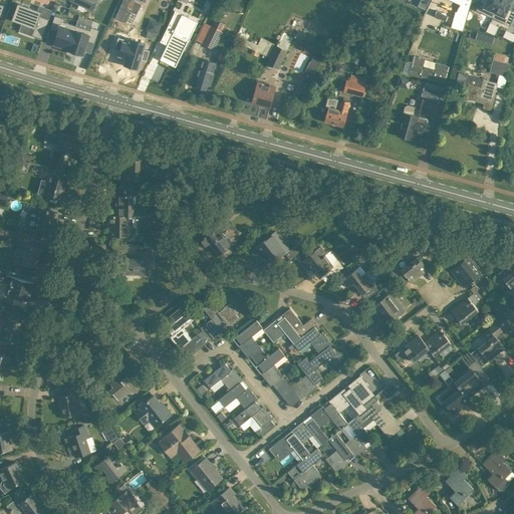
[(70,0),(92,10),(97,0),(70,0)]
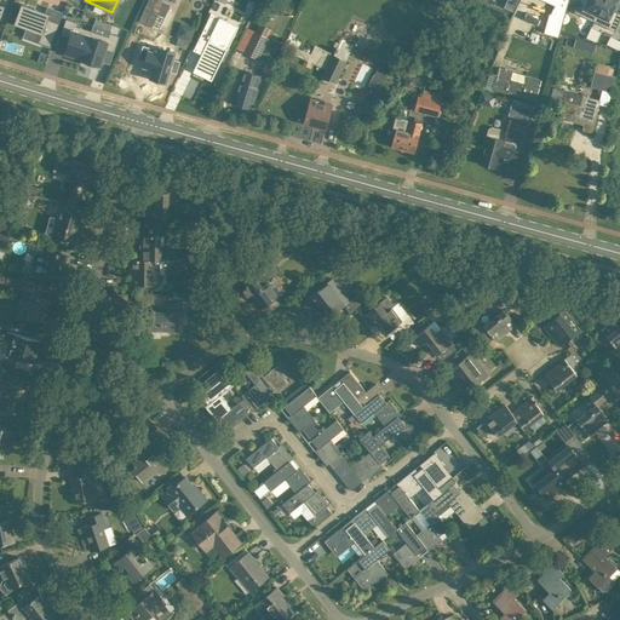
[(158,29),(170,3),(162,0),(145,0),(137,19),(158,29)]
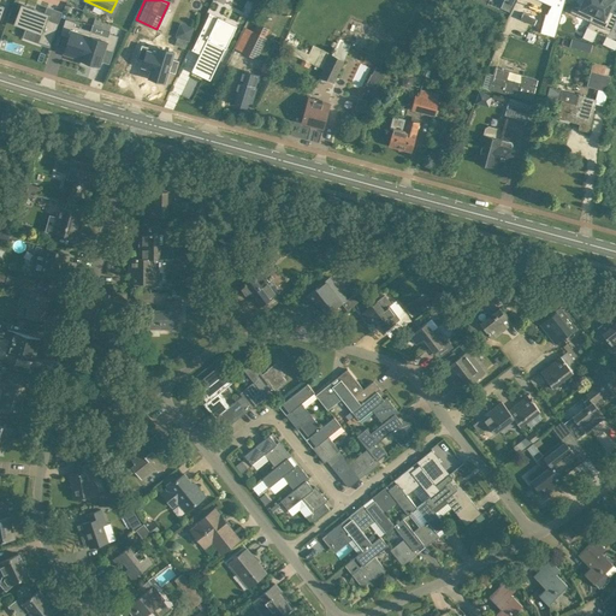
[(503,0),(501,7),(509,11),(514,0),(503,0)]
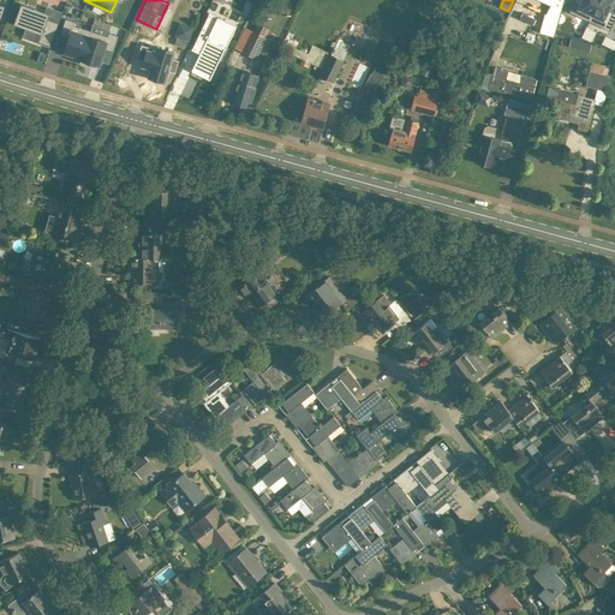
[(549,9),(542,31),(555,35),(565,0),(548,0),(551,1),(549,9)]
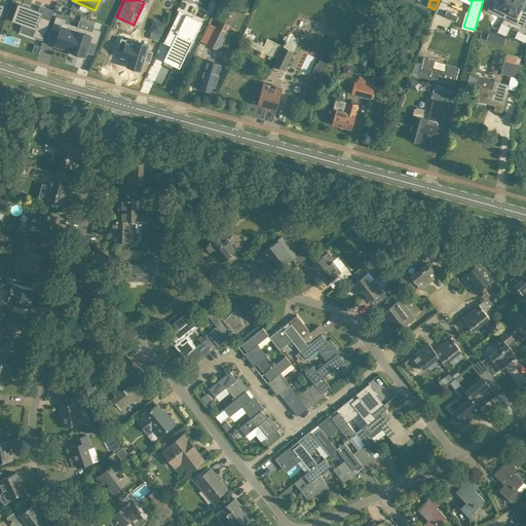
[(491,0),(487,10),(502,17),(511,0),(491,0)]
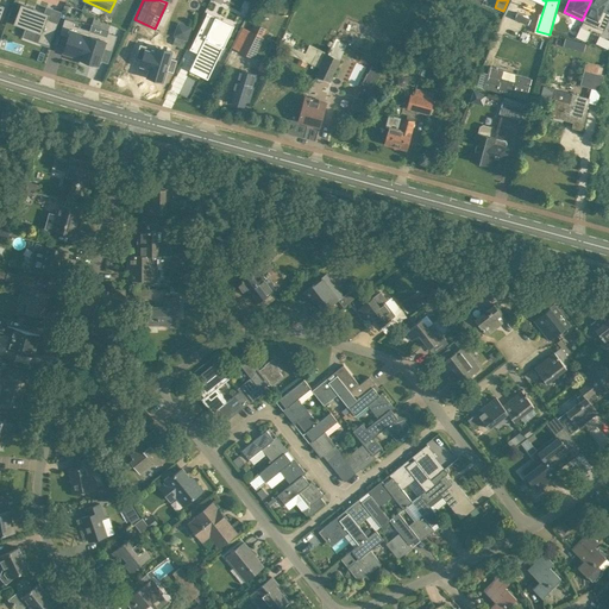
[(595,26),(601,29),(608,13),(602,10),(606,0),(591,0),(582,20),(595,26)]
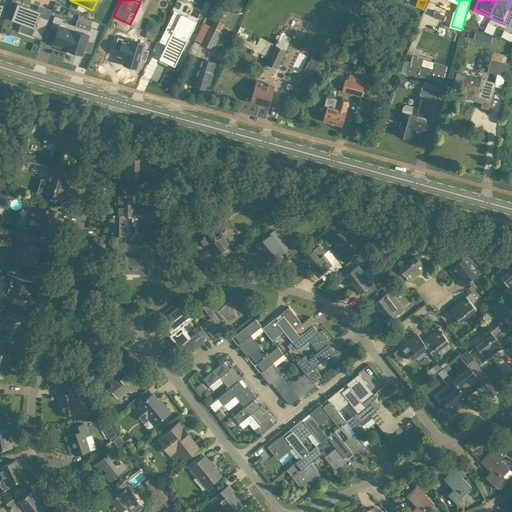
[(34,27),(31,35),(41,39),(49,18),(36,14),(38,10),(18,3),(12,19),(34,27)]
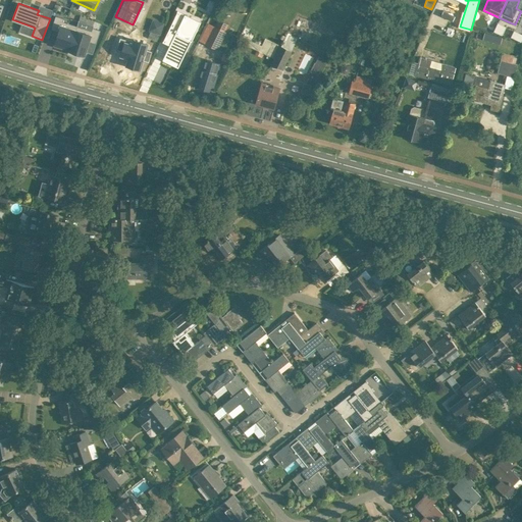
[(168,47),(162,61),(178,68),(200,24),(176,13),(162,44),(168,47)]
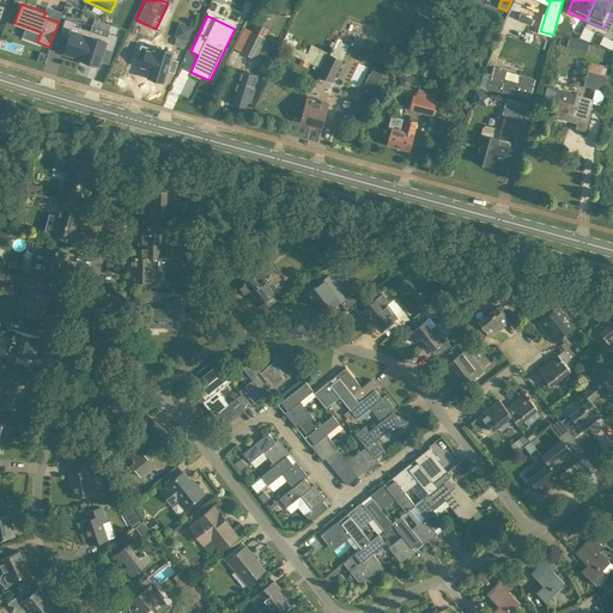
[(432,20),(423,17),(420,25),(430,29),(432,20)]
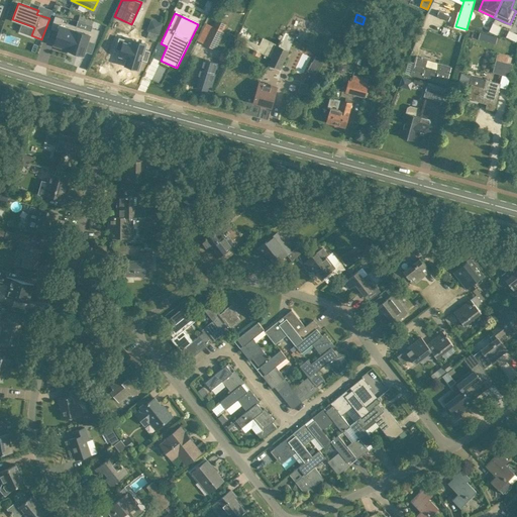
[(57,34),(53,47),(68,53),(74,32),(65,29),(66,26),(61,24),(62,21),(54,18),(49,32),(57,34)]
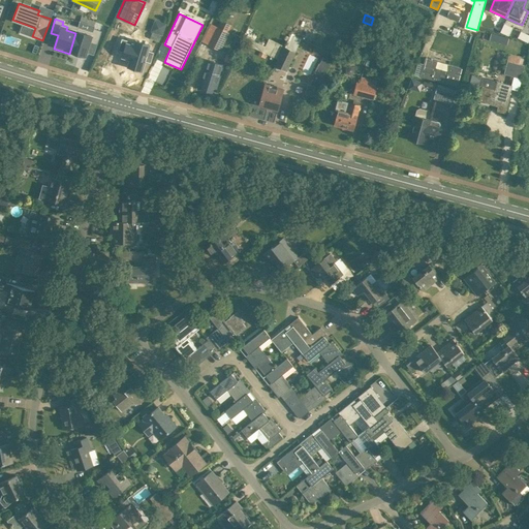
[(219,50),(231,24),(221,19),(217,27),(216,27),(209,43),(219,50)]
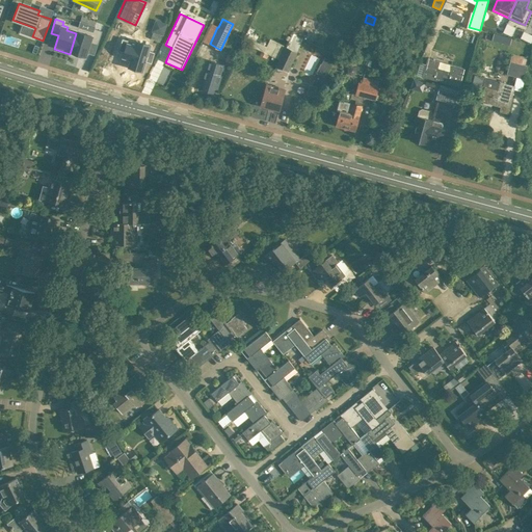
[(151,32),(153,33),(151,38),(160,42),(162,35),(163,36),(167,24),(155,20),(151,32)]
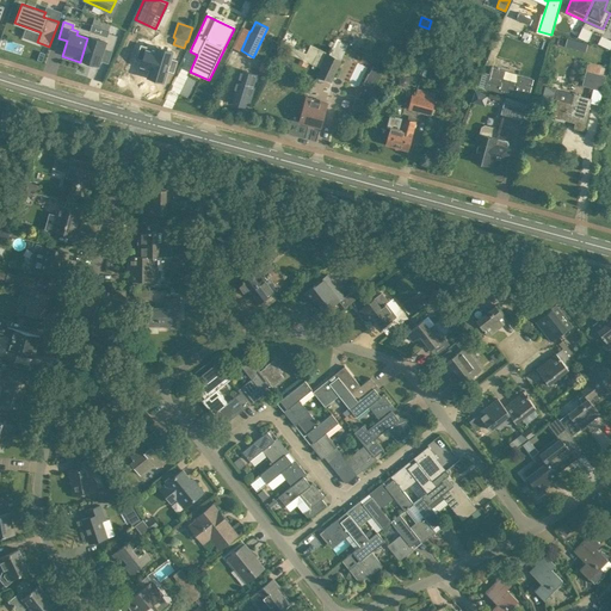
[(80,62),(79,63),(98,69),(104,53),(112,55),(117,39),(109,37),(107,41),(88,35),(87,38),(80,62)]
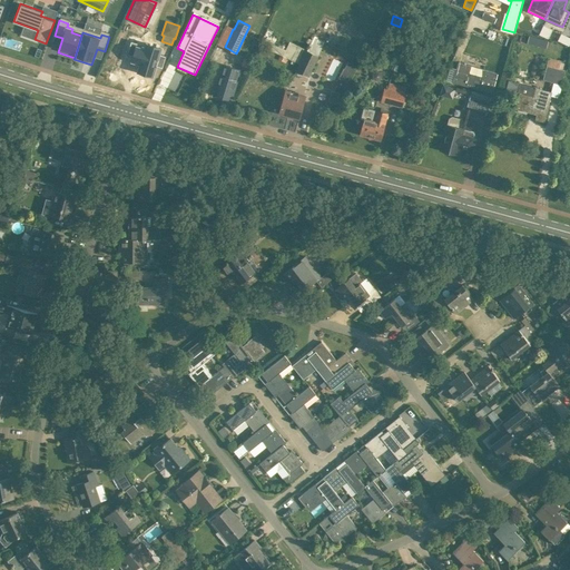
[(569,41),(569,38),(561,35),(559,40),(569,45),(569,41)]
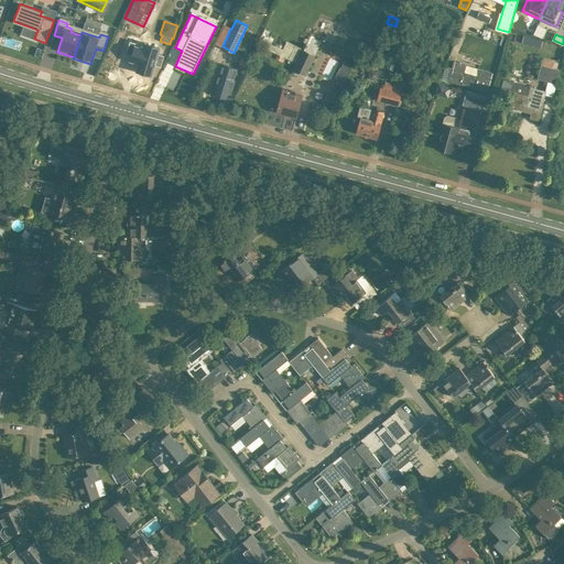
[(144,45),(143,44),(137,42),(129,40),(126,54),(132,56),(131,60),(130,61),(131,61),(139,63),(137,71),(137,72),(150,75),(151,75),(154,66),(155,66),(161,68),(165,55),(159,53),(158,53),(160,47),(159,47),(145,43),(144,43),(144,45)]
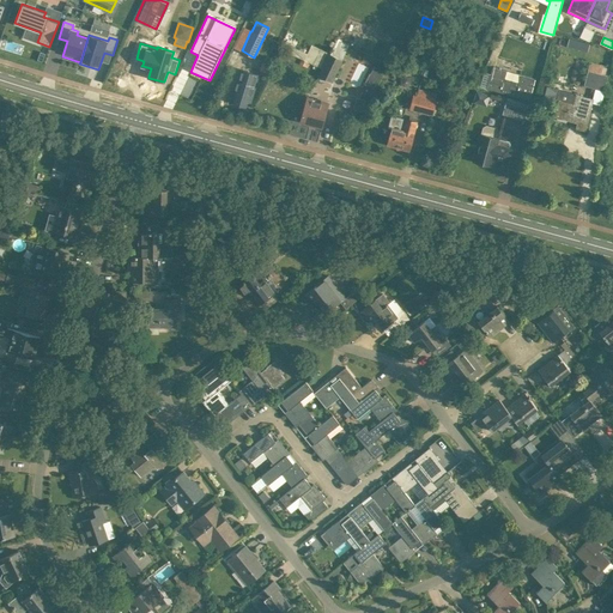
[(321,68),(317,76),(332,83),(335,76),(339,67),(343,60),(341,60),(329,53),(321,68)]
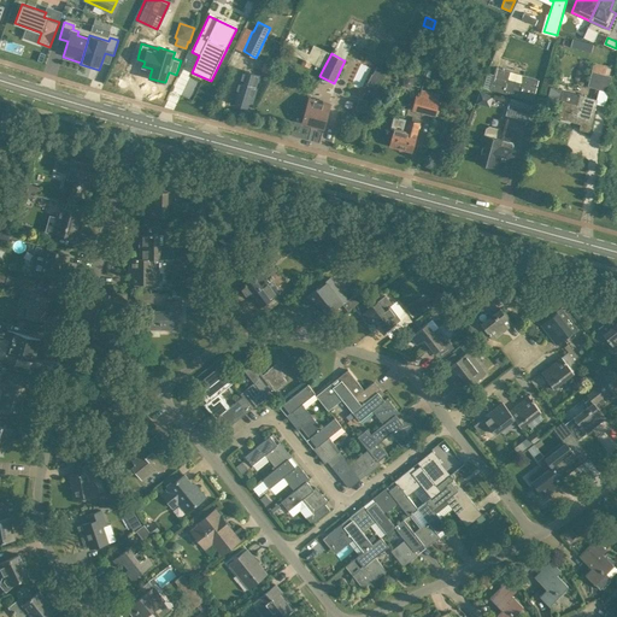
[(592,70),(587,86),(606,92),(613,68),(593,62),(591,70),(592,70)]
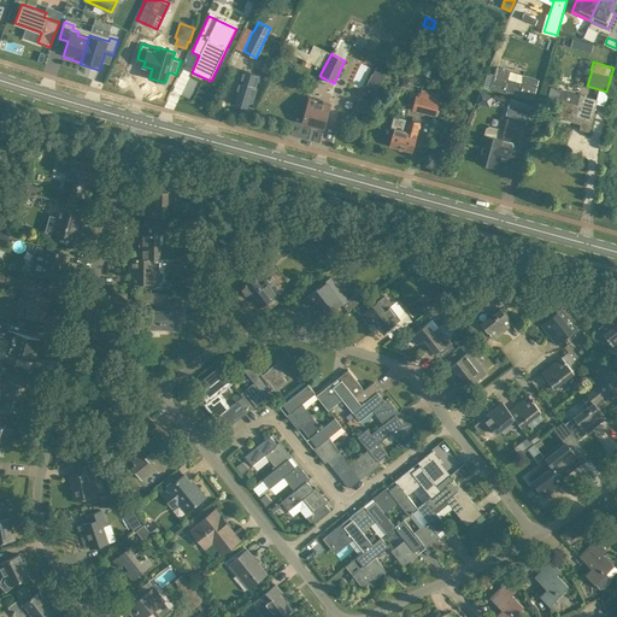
[(375,75),(369,86),(376,89),(386,71),(376,66),(372,74),(375,75)]
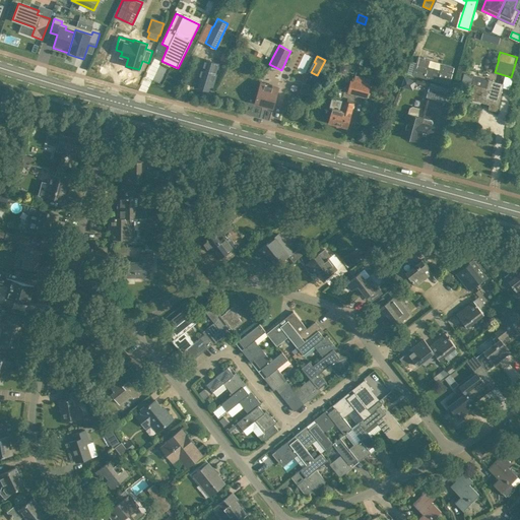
[(201,69),(197,82),(200,83),(198,87),(207,90),(209,86),(212,86),(216,73),(215,73),(218,63),(204,59),(201,69)]
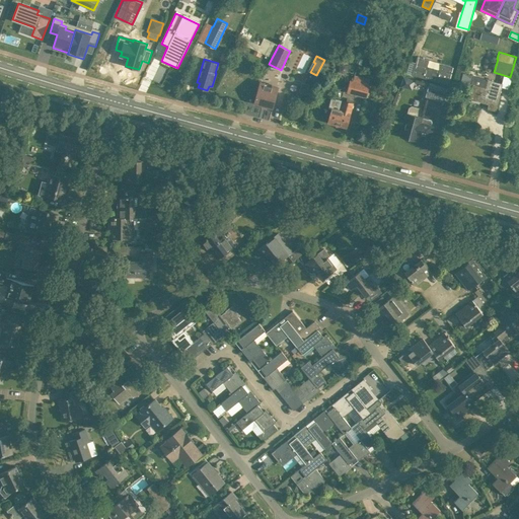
[(346,65),(343,65),(340,67),(340,70),(342,73),(345,73),(348,71),(348,67),(346,65)]
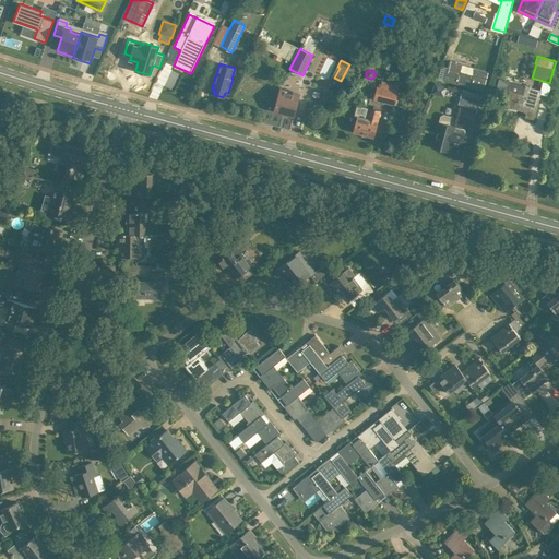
[(508,91),(510,83),(499,80),(497,87),(508,91)]
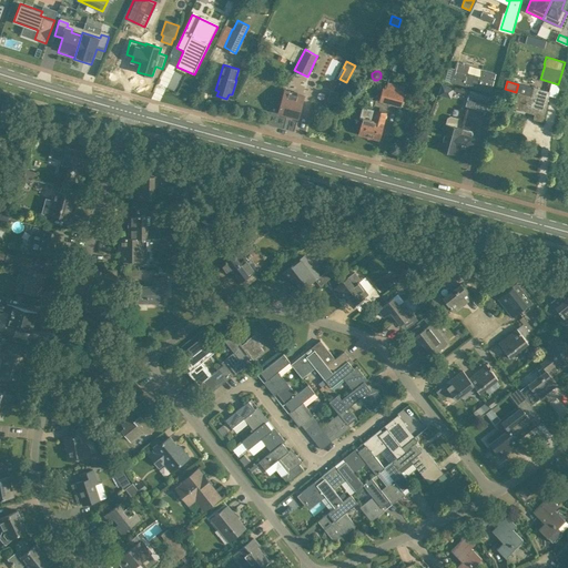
[(404,93),(403,92),(404,87),(387,82),(386,89),(384,88),(379,101),(401,105),(404,93)]
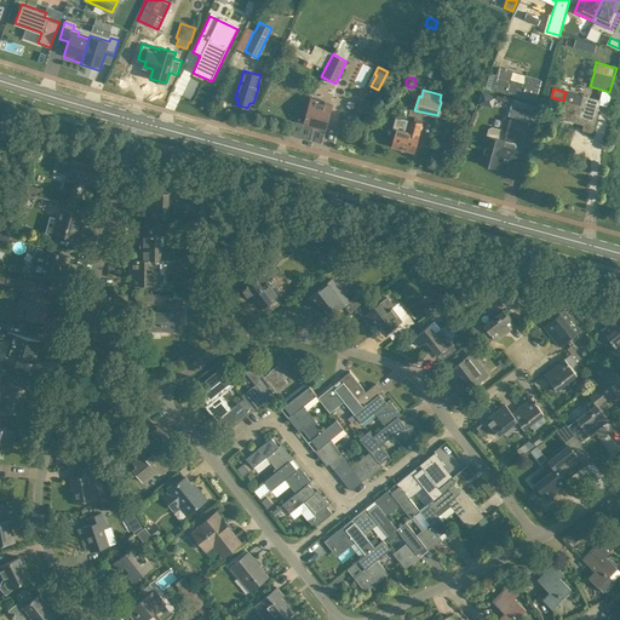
[(583,130),(592,132),(601,101),(583,95),(580,104),(564,101),(560,119),(584,125),(583,130)]
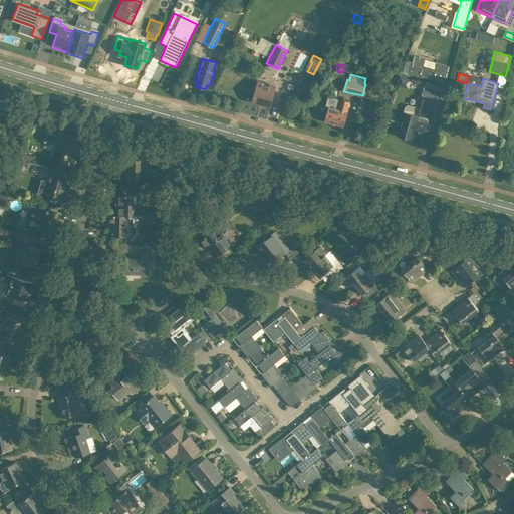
[(252,101),(270,106),(275,85),(269,84),(268,86),(261,84),(262,82),(258,81),(252,101)]
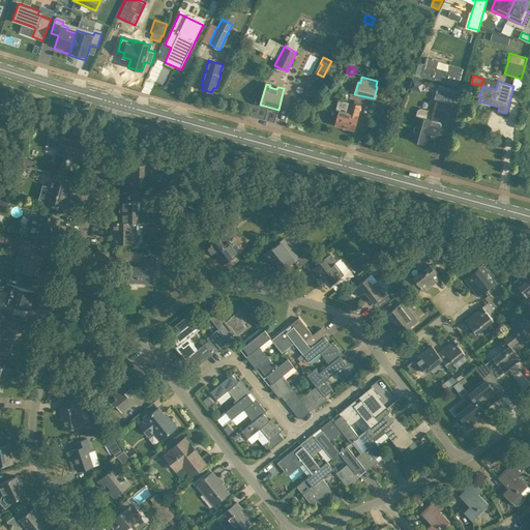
[(449,102),(452,89),(438,86),(434,98),(449,102)]
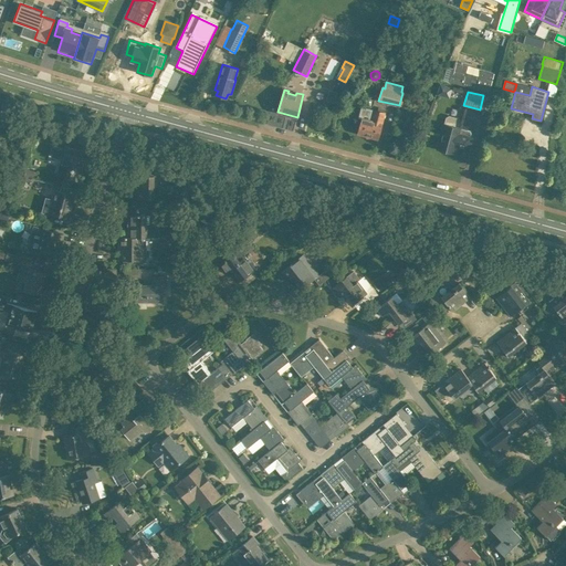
[(385,113),(374,109),(371,119),(362,116),(357,133),(378,138),(385,113)]
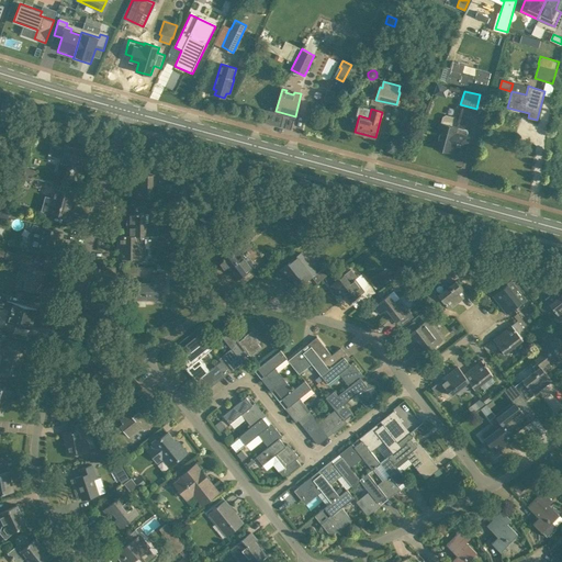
[(467,130),(458,127),(456,126),(457,121),(456,117),(446,115),(444,116),(441,123),(440,123),(434,148),(451,153),(452,146),(465,149),(469,135),(468,135),(468,133),(467,130)]
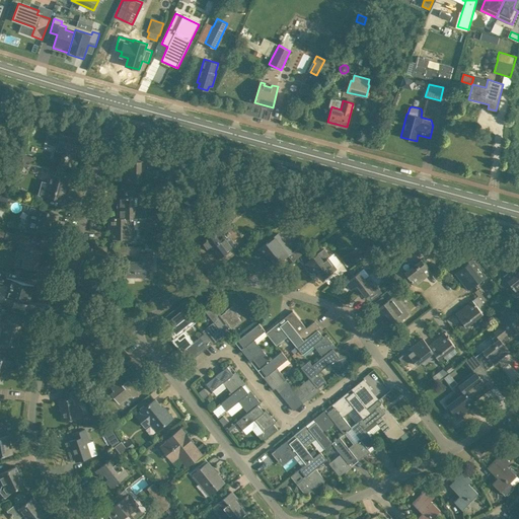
[(48,133),(45,142),(57,146),(56,150),(59,150),(56,160),(63,162),(72,165),(78,145),(75,144),(76,138),(60,134),(59,136),(48,133)]
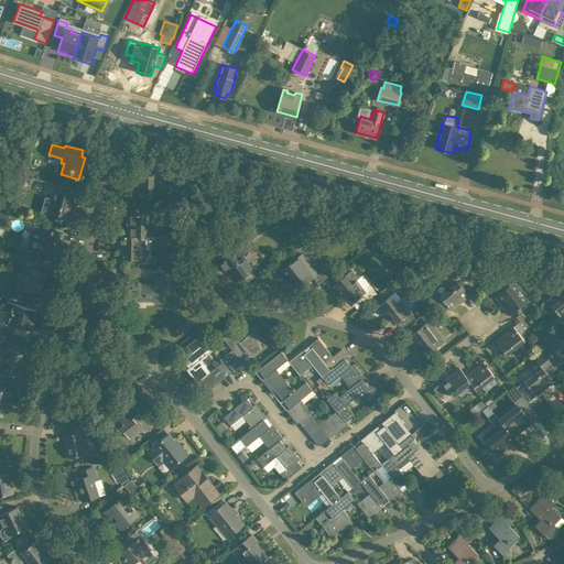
[(161,176),(161,175),(161,169),(154,169),(154,167),(147,167),(147,166),(139,166),(139,174),(134,174),(134,197),(153,198),(153,175),(161,176)]
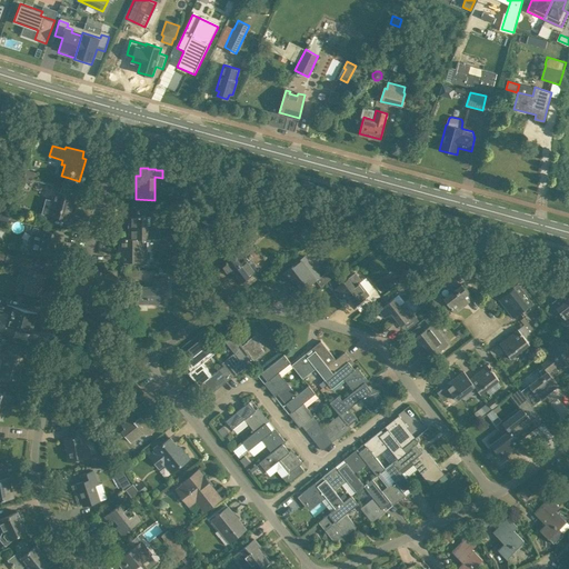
[(57,191),(53,200),(48,198),(43,213),(55,216),(65,219),(67,212),(70,213),(76,196),(57,191)]
